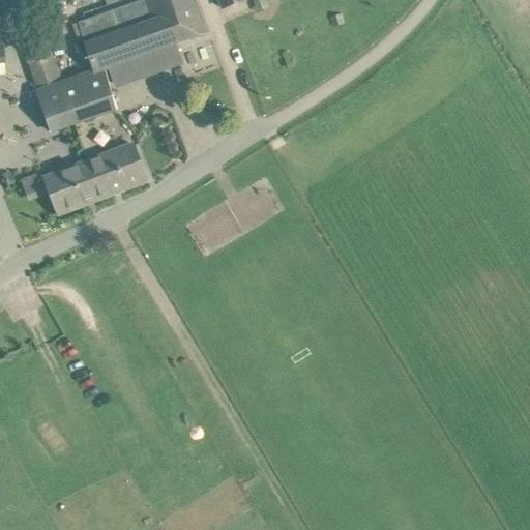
[(205,33),(193,0),(142,0),(78,23),(95,72),(37,92),(52,133),(115,110),(104,70),(121,64),(120,63),(205,33)]
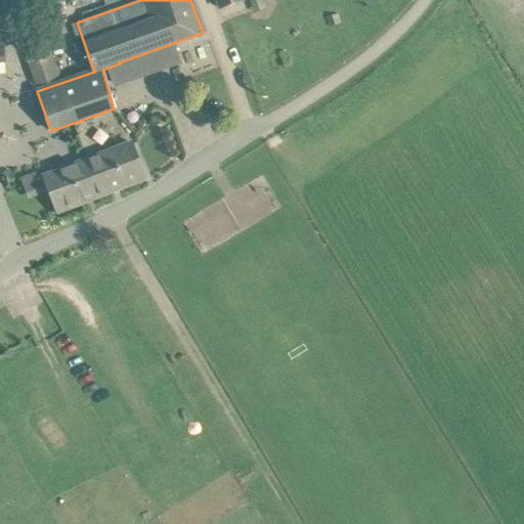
[(247,0),(215,0),(219,10),(247,0)]
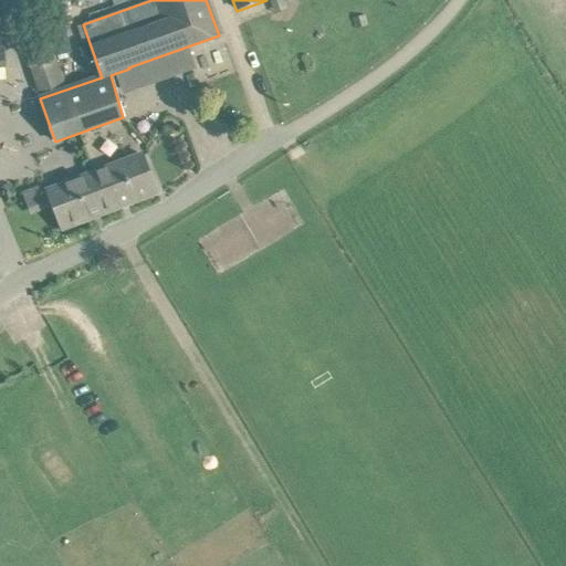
[(142,155),(88,176),(103,215),(158,192),(142,155)]
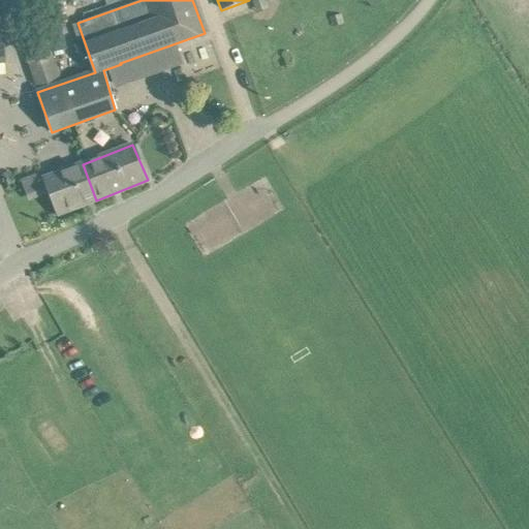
[(96,200),(83,164),(42,179),(49,193),(58,215),(96,200)]
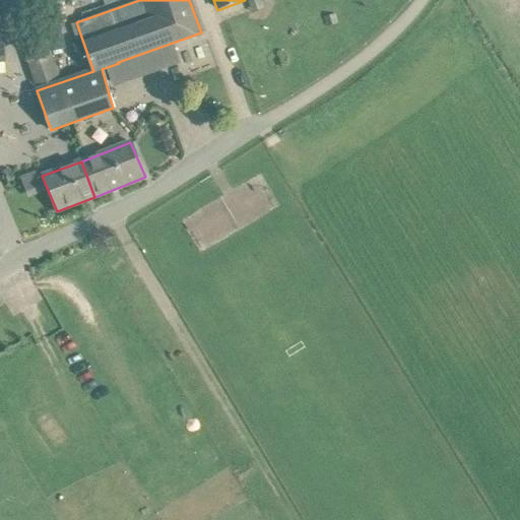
[(38,178),(35,172),(20,177),(27,198),(48,190),(42,176),(38,178)]
